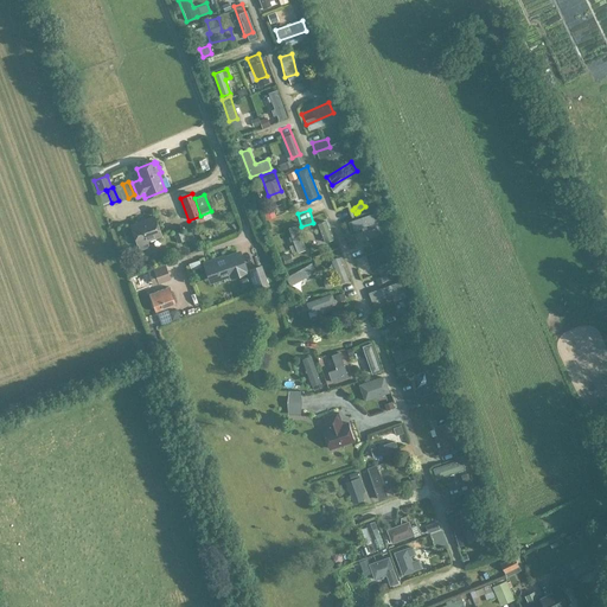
[(319,236),(327,234),(323,213),(314,216),(319,236)]
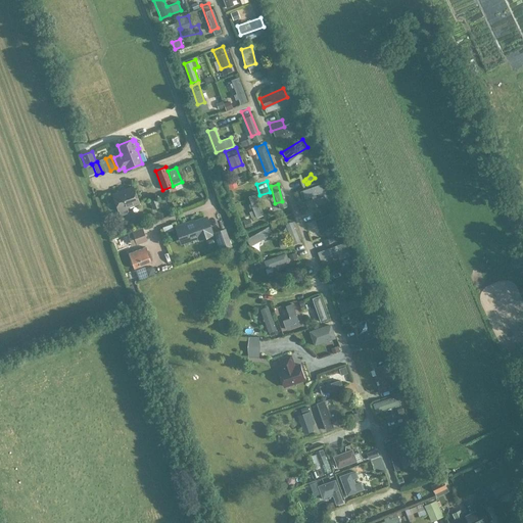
[(128,210),(127,207),(139,203),(133,187),(112,194),(119,210),(121,214),(123,215),(127,214),(128,210)]
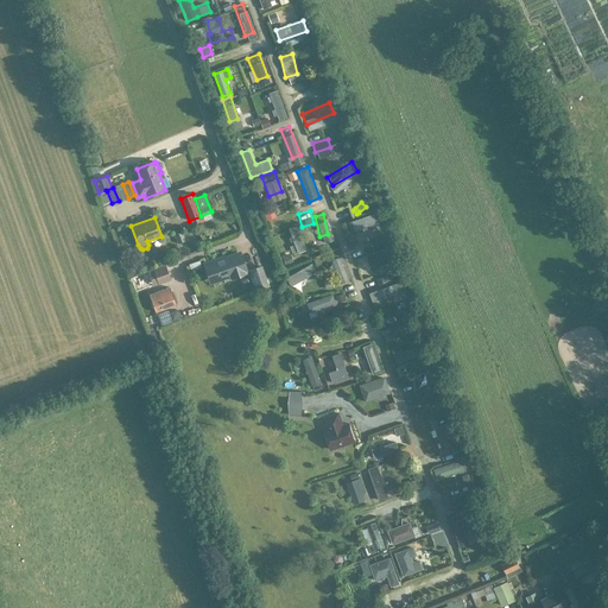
[(284,221),(293,247),(304,242),(295,217),(284,221)]
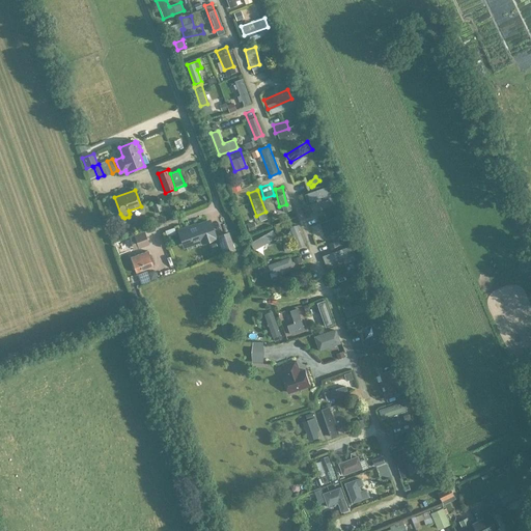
[(163,211),(160,202),(152,204),(156,213),(163,211)]
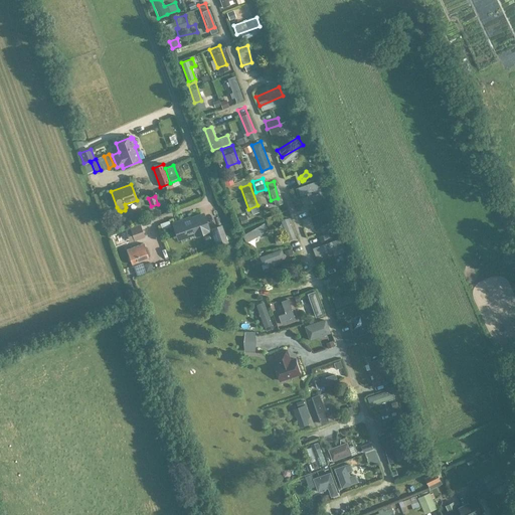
[(295,212),(305,209),(302,201),(292,204),(295,212)]
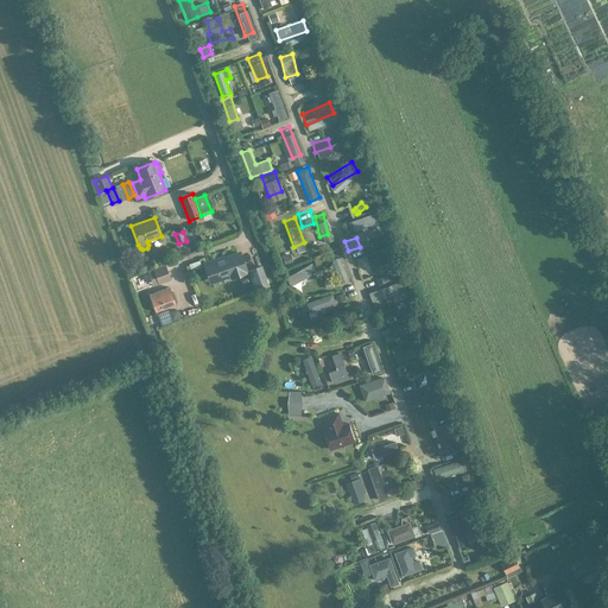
[(382,241),(361,248),(365,259),(372,257),(374,261),(387,258),(382,241)]
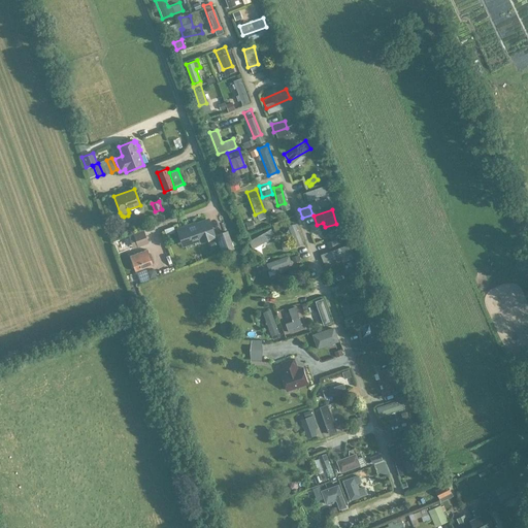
[(279,221),(283,234),(288,233),(290,242),(299,240),(295,218),(279,221)]
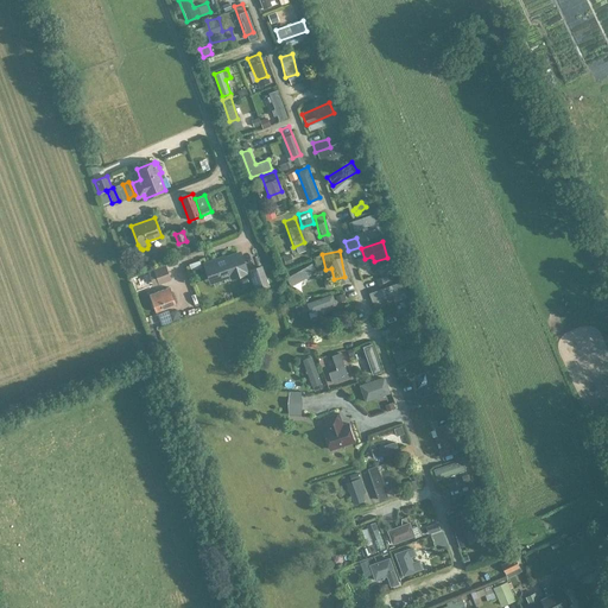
[(238,254),(206,265),(210,278),(229,272),(230,277),(245,272),(238,254)]
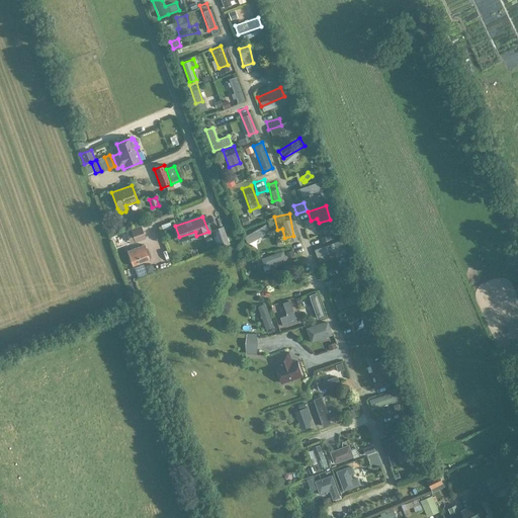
[(229,243),(223,228),(216,231),(221,246),(229,243)]
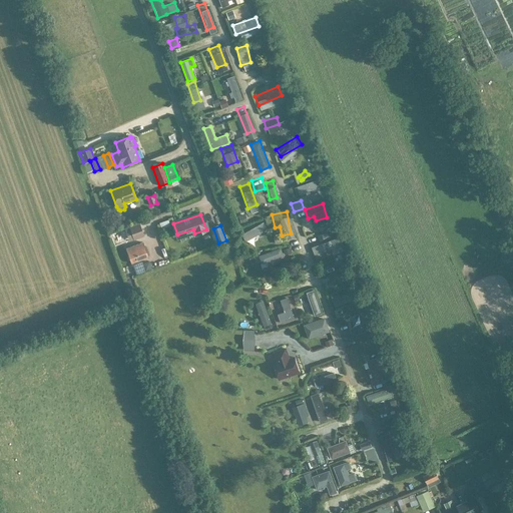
[(301,230),(303,236),(313,233),(311,227),(301,230)]
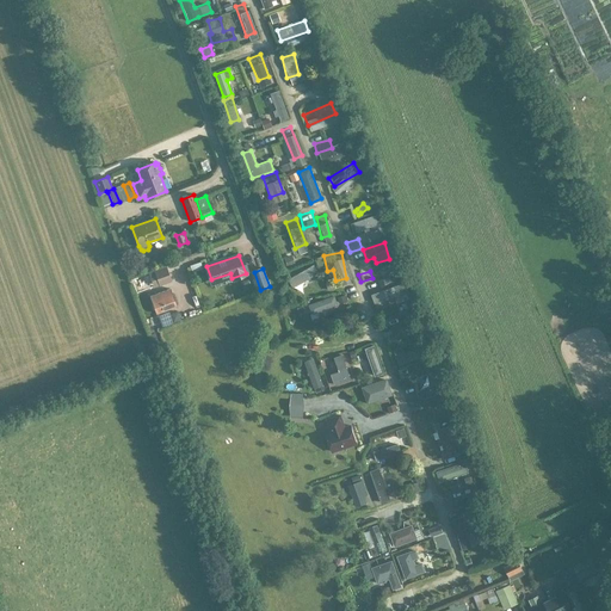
[(168,277),(158,281),(160,287),(171,283),(168,277)]
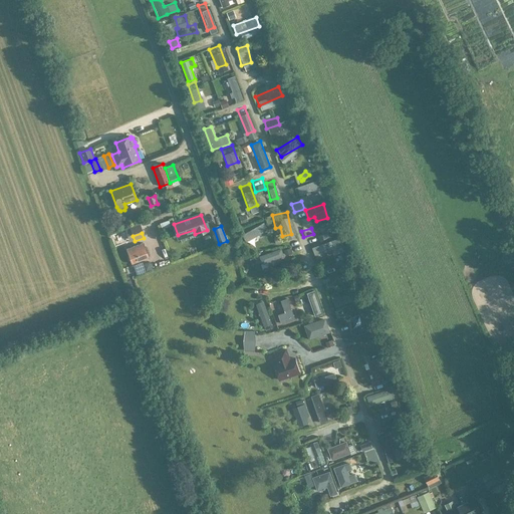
[(143,243),(126,249),(132,264),(149,258),(143,243)]
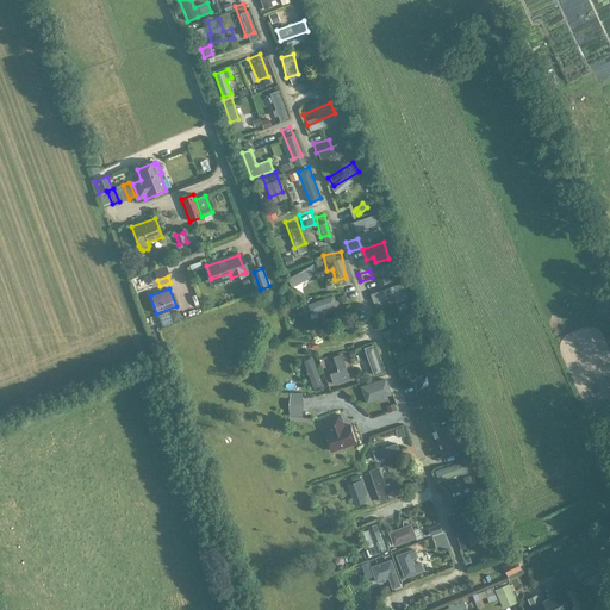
[(332,294),(306,303),(310,313),(336,304),(332,294)]
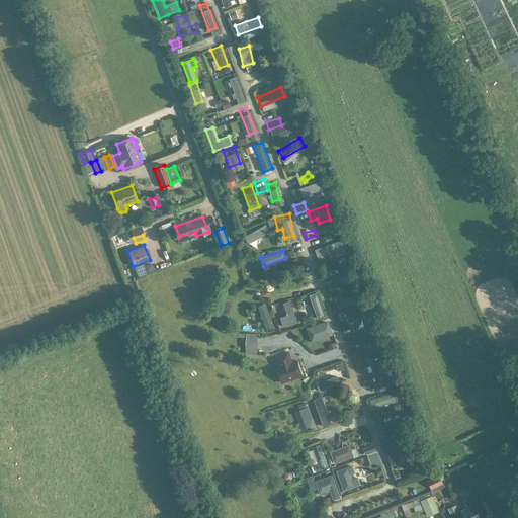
[(351,266),(344,268),(347,275),(353,273),(351,266)]
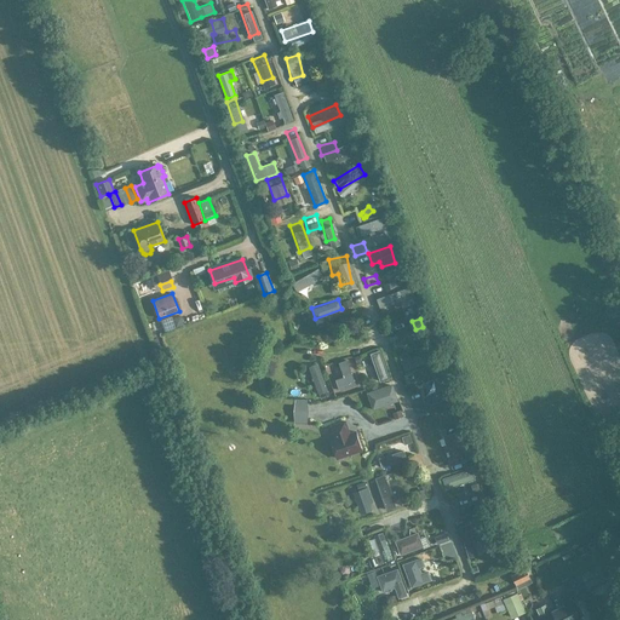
[(413,323),(406,326),(408,333),(415,331),(413,323)]
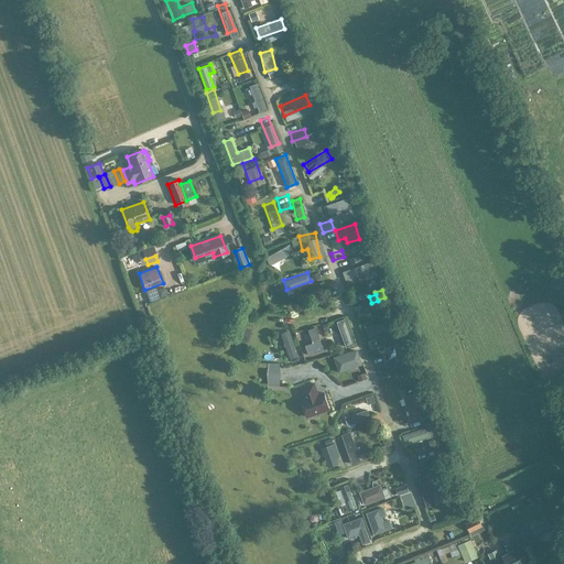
[(303,307),(296,296),(288,302),(293,313),(303,307)]
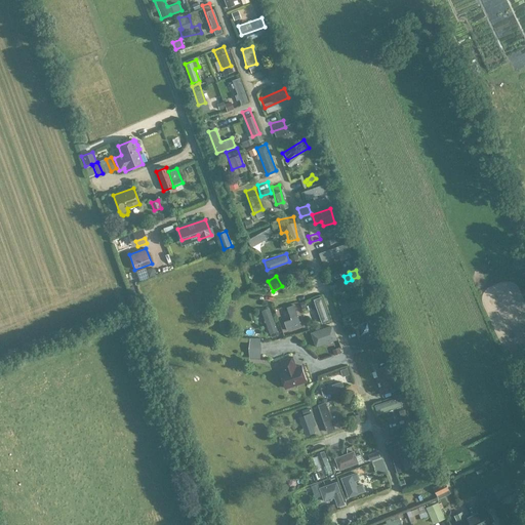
[(317,314),(325,312),(320,290),(312,292),(317,314)]
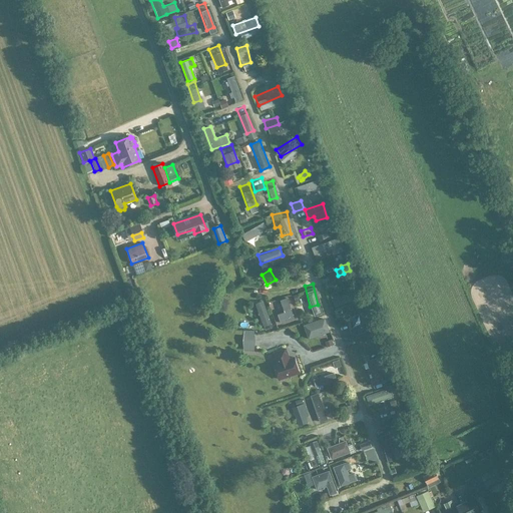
[(337,291),(330,293),(335,307),(357,299),(354,292),(339,297),(337,291)]
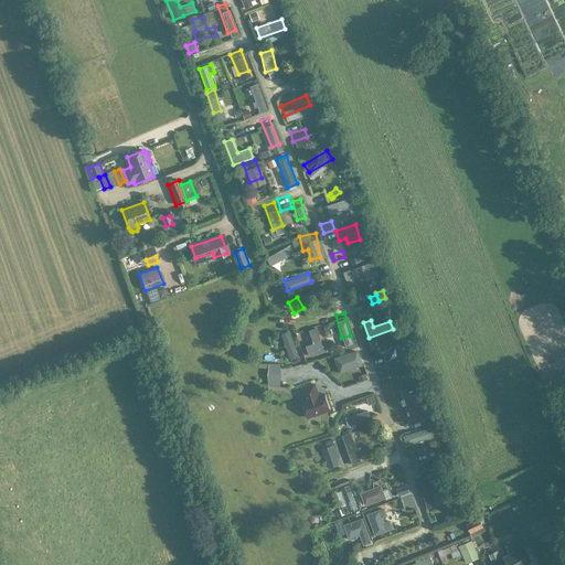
[(284,324),(277,328),(285,348),(291,344),(284,324)]
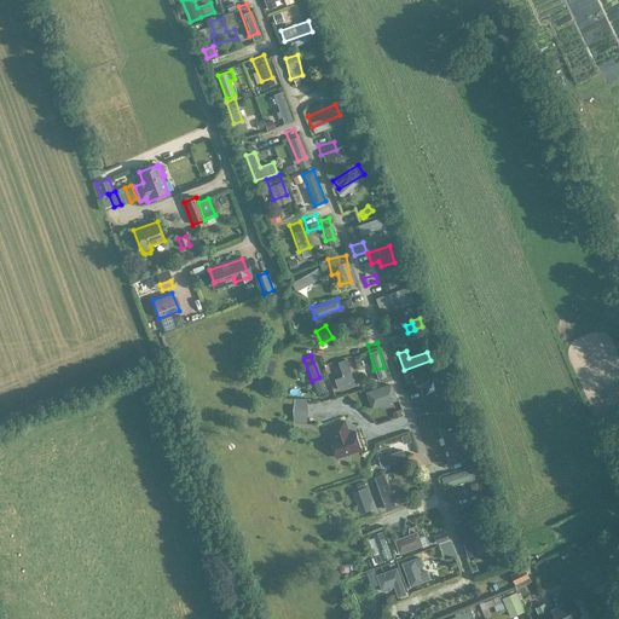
[(354,383),(346,359),(337,362),(342,375),(335,379),(339,389),(354,383)]
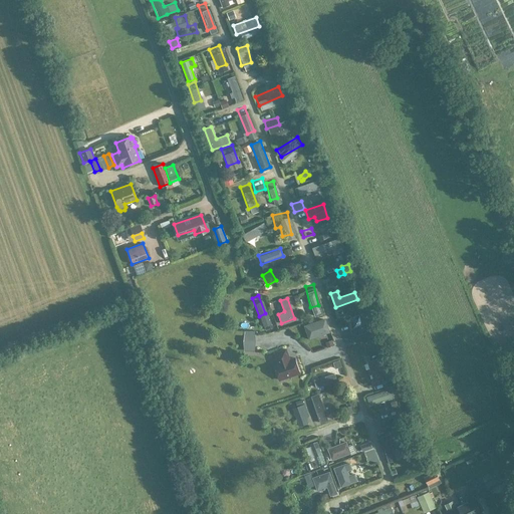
[(354,301),(348,304),(355,322),(361,320),(354,301)]
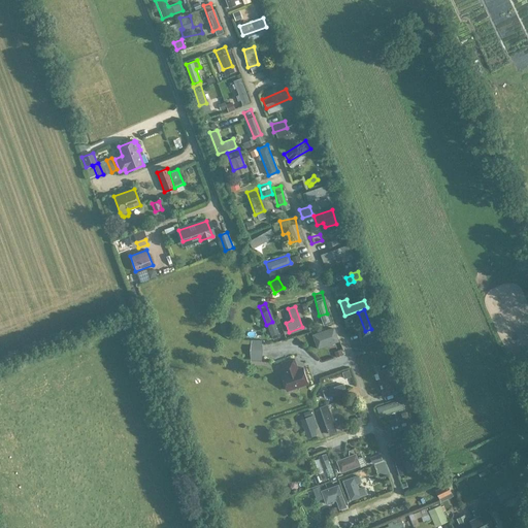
[(373,333),(361,338),(363,344),(383,337),(376,320),(375,321),(369,323),(373,333)]
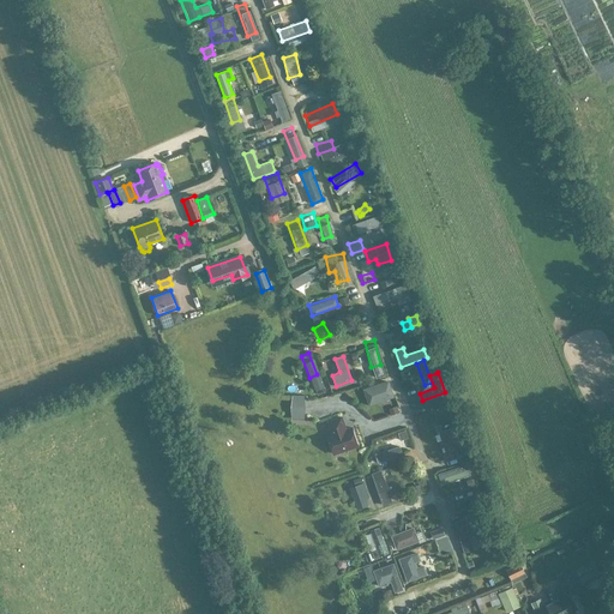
[(361,389),(367,405),(393,397),(387,379),(361,389)]
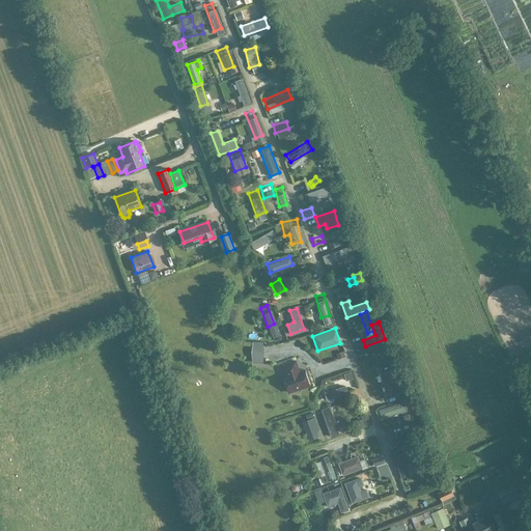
[(248,338),(248,355),(257,355),(258,338),(248,338)]
